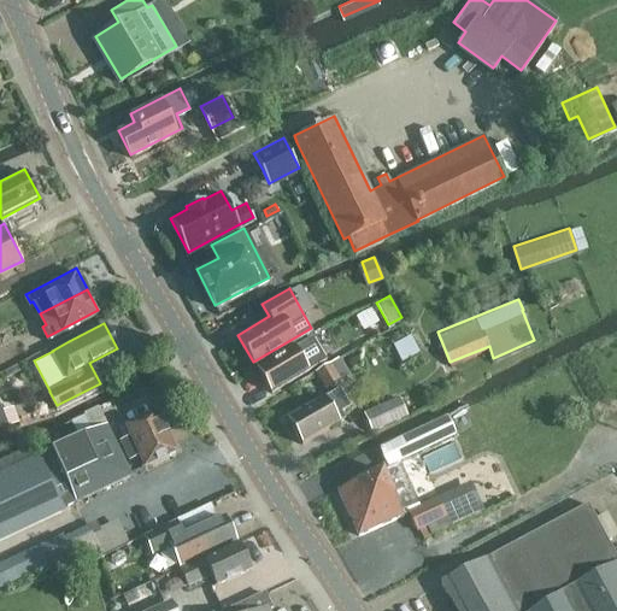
[(325,356),(312,333),(257,365),(271,388),(325,356)]
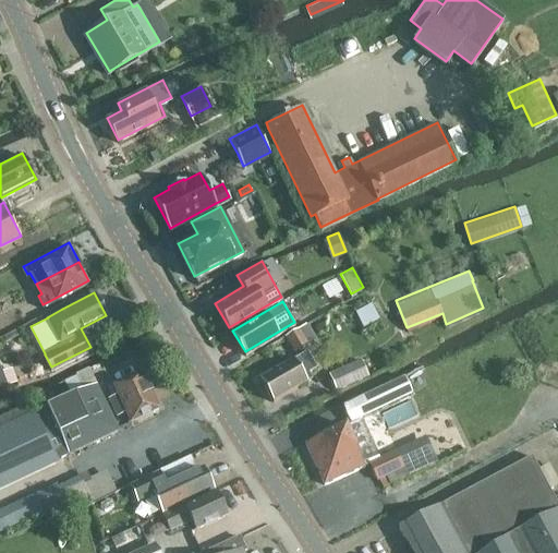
[(371,301),(355,309),(363,324),(377,316),(371,301)]
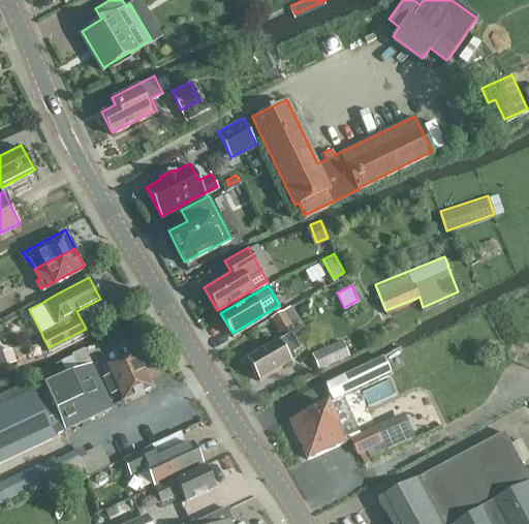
[(300,317),(291,303),(271,315),(278,330),(300,317)]
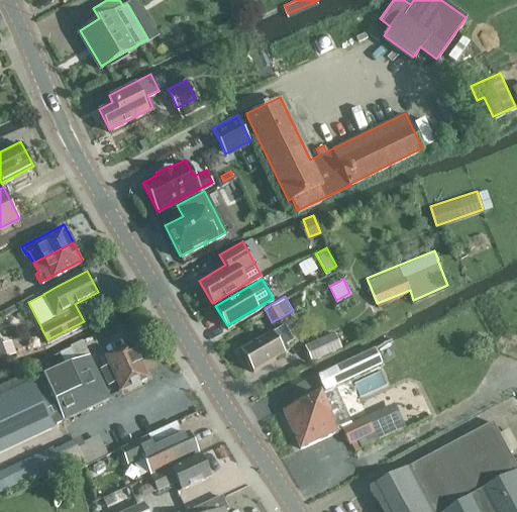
[(272,330),(240,348),(252,370),(288,348),(285,342),(293,337),(286,324),(285,325),(284,324),(272,330)]
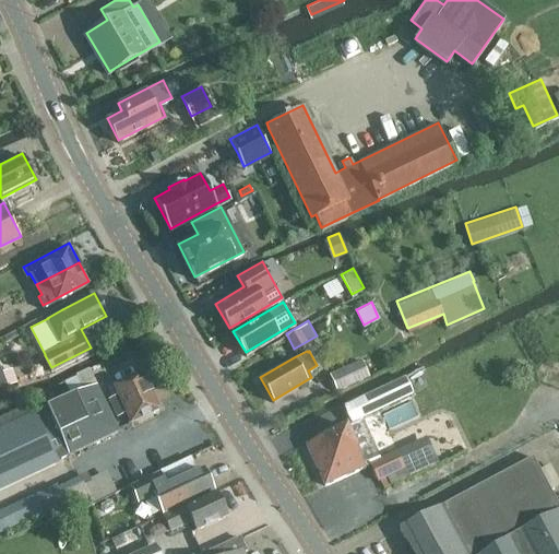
[(336,389),(369,374),(361,357),(329,373),(336,389)]
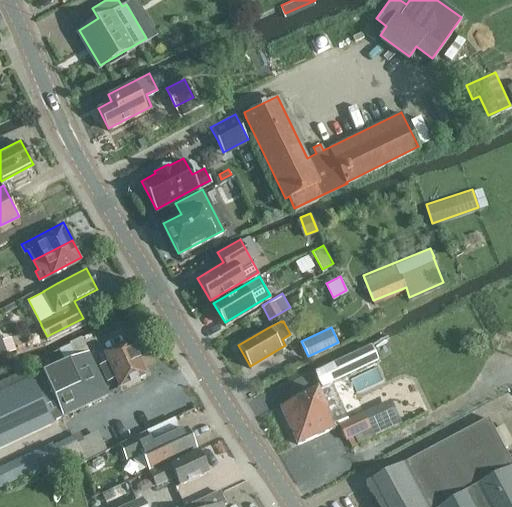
[(65,361),(88,350),(81,335),(70,340),(71,342),(59,348),(65,361)]
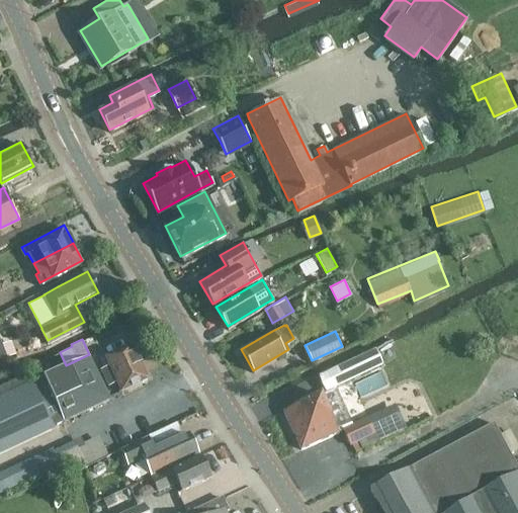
[(132,342),(104,354),(109,363),(103,366),(111,382),(116,379),(121,391),(149,377),(132,342)]
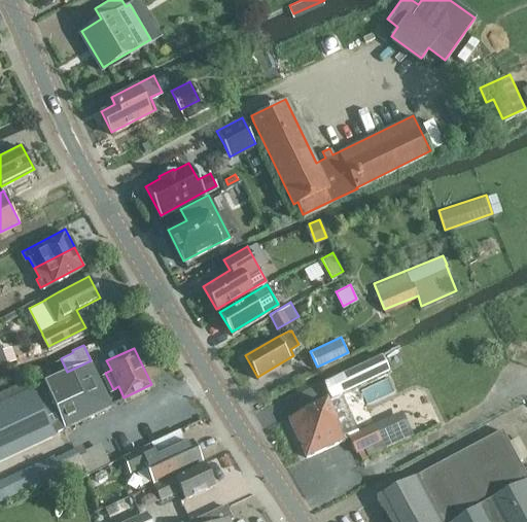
[(342,393),(387,372),(390,371),(383,354),(379,355),(323,382),(329,396),(330,398),(342,393)]
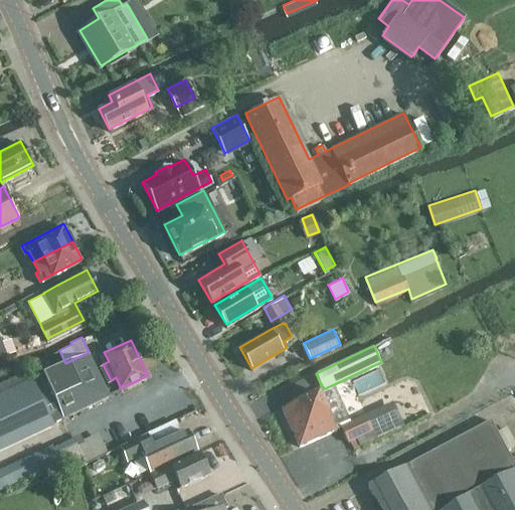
[(65,363),(31,379),(50,421),(62,415),(109,393),(89,352),(65,363)]
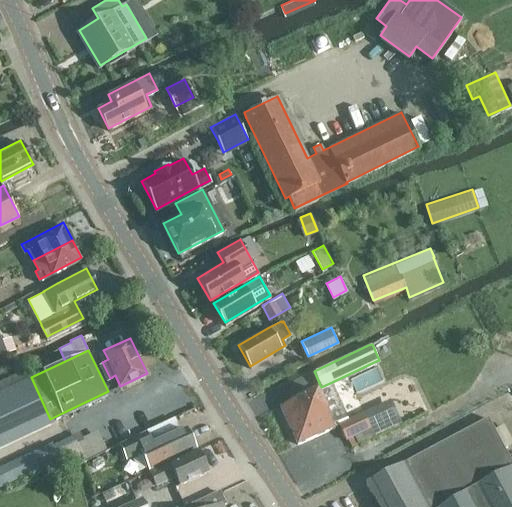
[(0,444),(51,421),(50,419),(31,377),(26,368),(0,380),(0,444)]
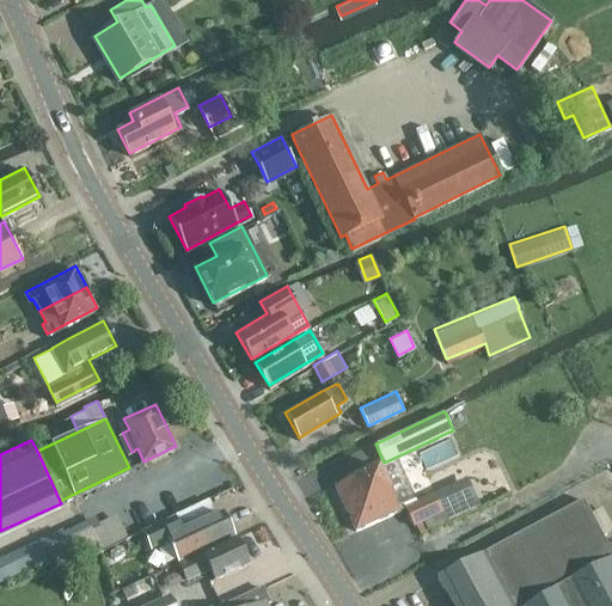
[(380,461),(335,483),(356,528),(402,507),(401,506),(405,505),(417,499),(397,457),(384,463),(383,460),(380,461)]
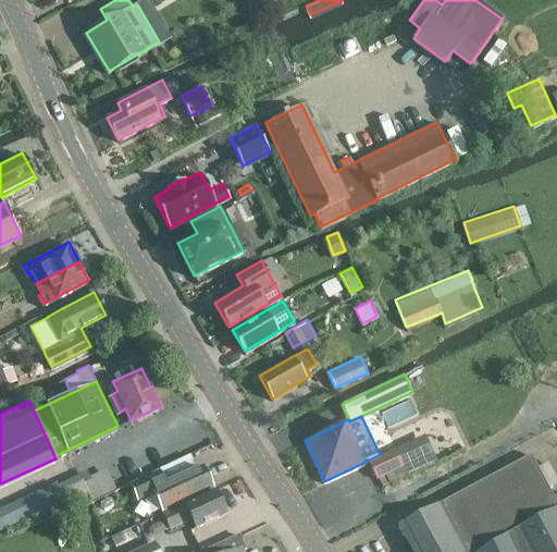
[(380,454),(369,460),(376,476),(401,465),(394,448),(380,454)]
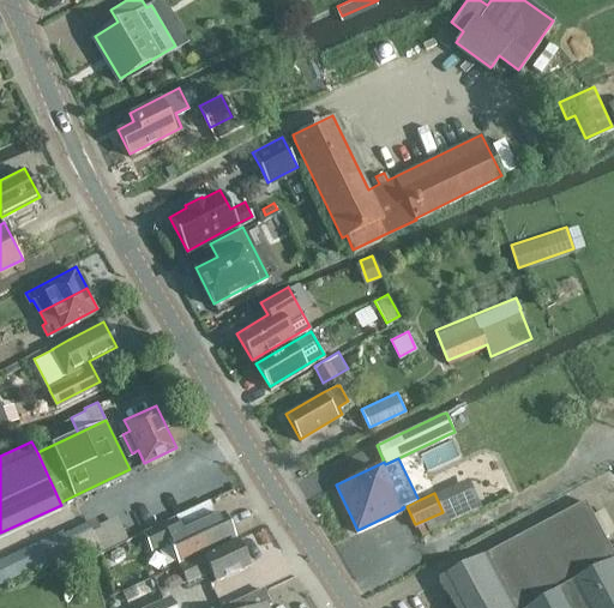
[(613,607),(613,553),(585,498),(438,577),(453,607),(613,607)]
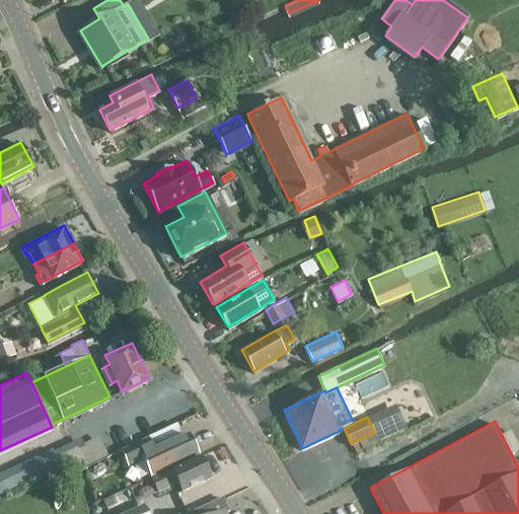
[(143,456),(151,474),(199,452),(189,431),(154,447),(148,435),(121,448),(128,463),(143,456)]
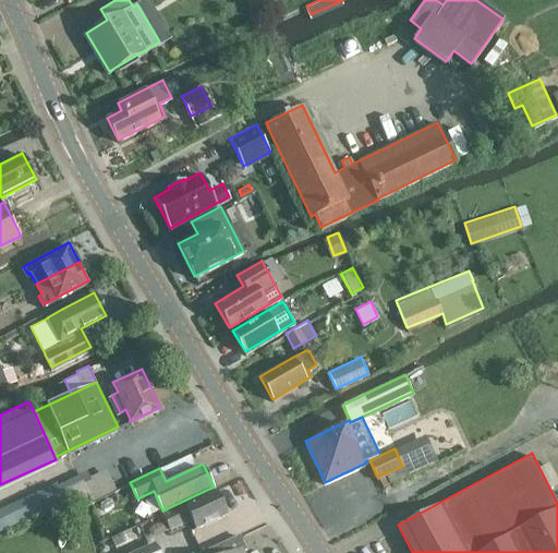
[(86,469),(79,473),(87,495),(89,499),(113,488),(105,468),(89,475),(86,469)]
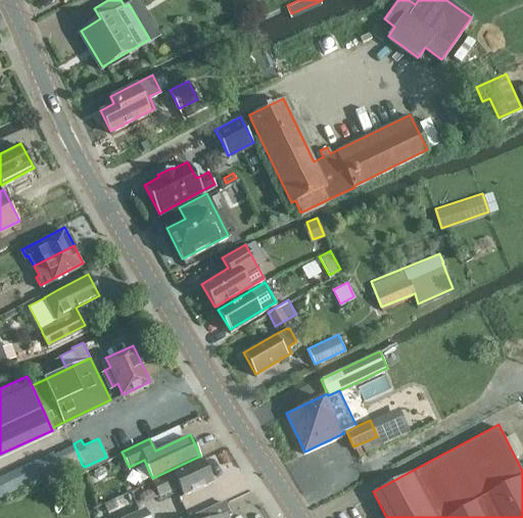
[(74,443),(53,453),(59,466),(62,471),(62,472),(82,464),(74,443)]
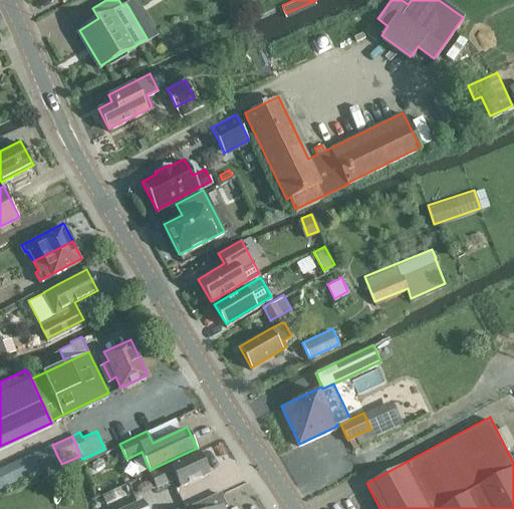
[(51,442),(0,465),(0,485),(34,470),(37,475),(61,463),(58,458),(52,445),(51,442)]
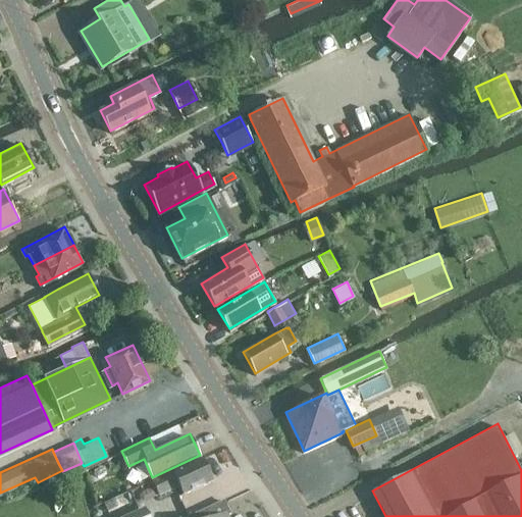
[(179,484),(183,493),(211,479),(202,459),(173,472),(154,481),(160,494),(179,484)]
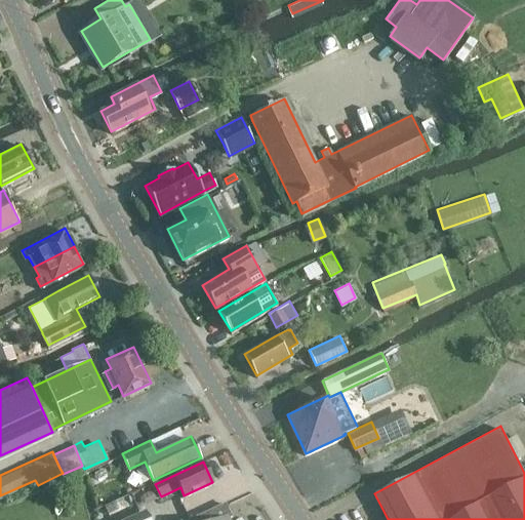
[(229,519),(227,516),(231,514),(226,502),(185,519),(229,519)]
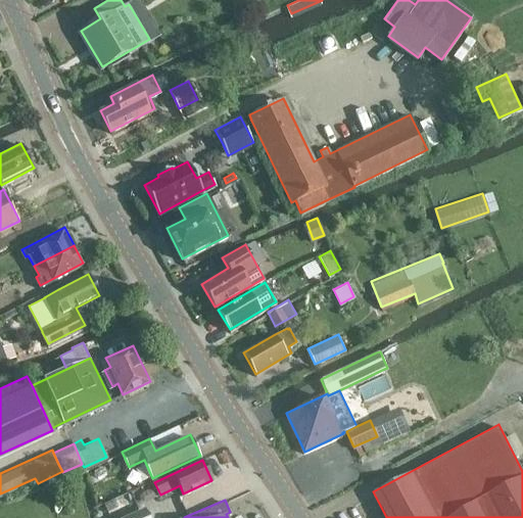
[(147,517),(143,508),(121,517),(147,517)]
